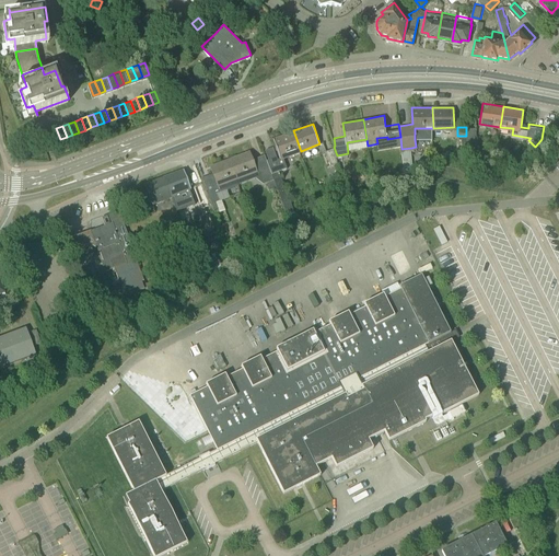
[(54,141),(60,139),(56,128),(50,130),(54,141)]
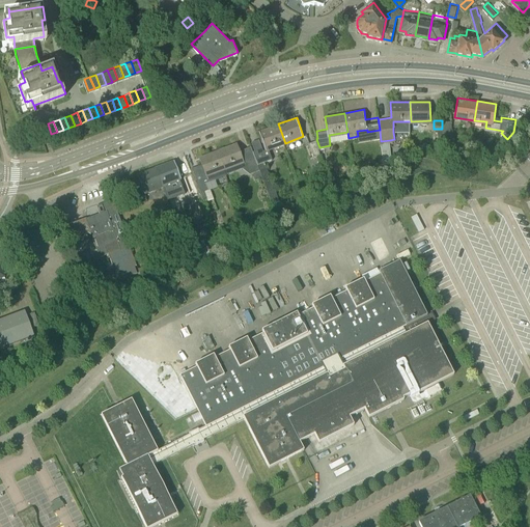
[(443,134),(452,134),(452,122),(443,122),(443,134)]
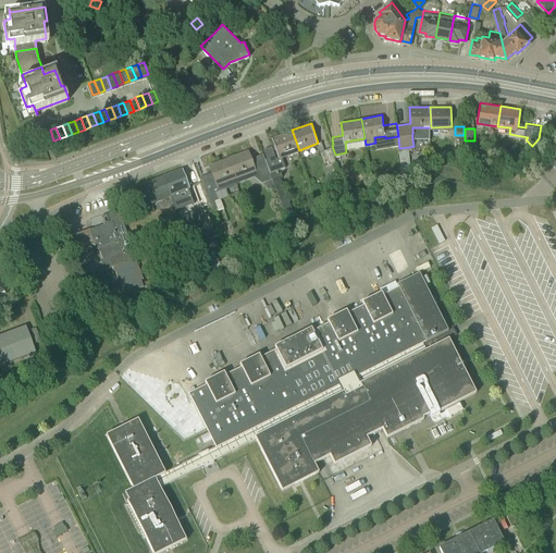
[(48,143),(53,140),(50,130),(44,132),(48,143)]
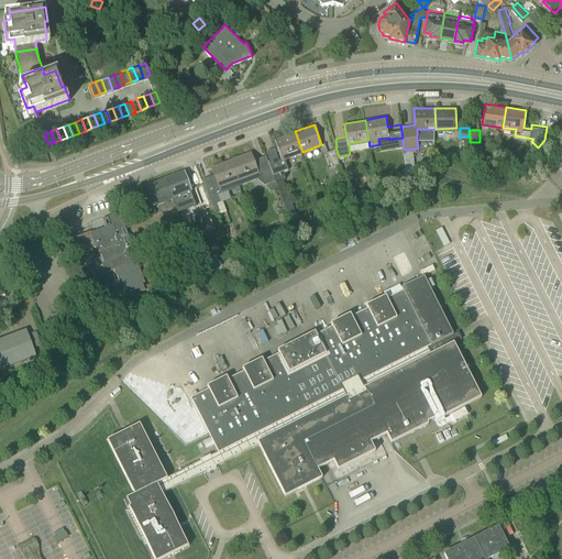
[(286,157),(302,152),(295,131),(275,139),(281,154),(270,159),(271,164),(276,177),(278,185),(286,204),(290,218),(298,215),(293,200),(282,170),(289,166),(286,157)]
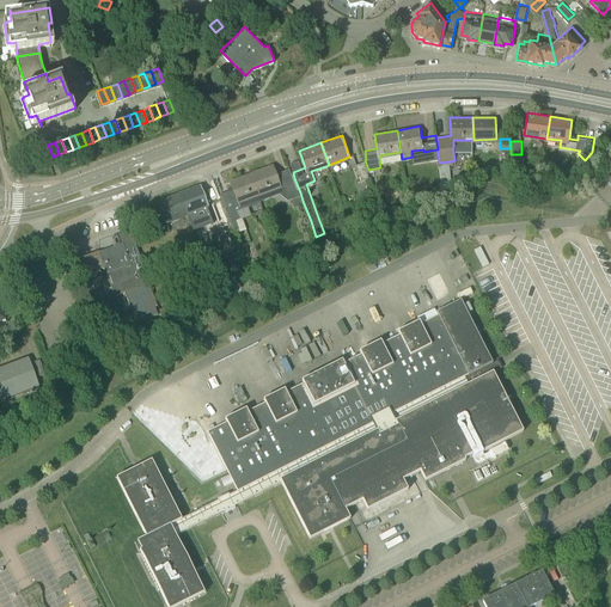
[(370,176),(368,170),(365,160),(356,163),(362,178),(370,176)]
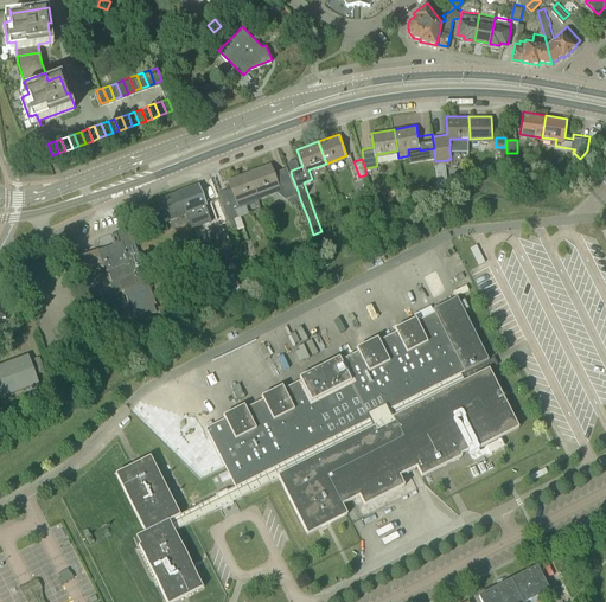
[(446,160),(435,161),(439,192),(448,187),(446,160)]
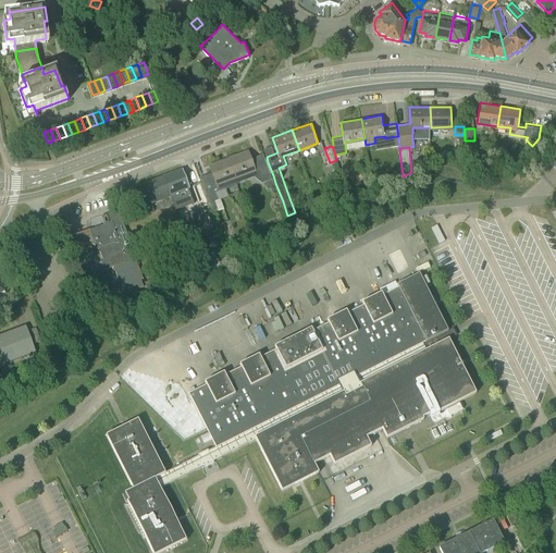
[(230,157),(237,176),(254,170),(256,169),(249,149),(230,157)]
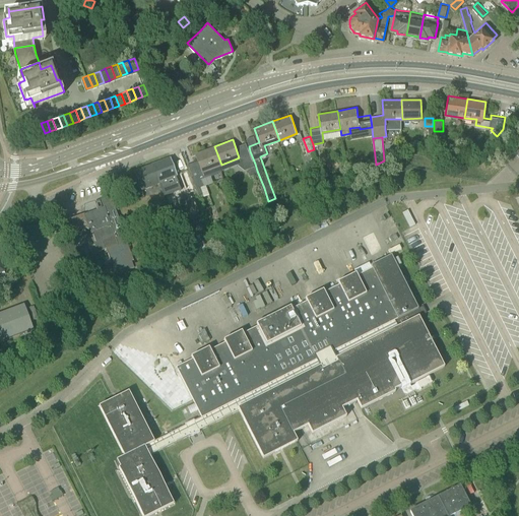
[(206,170),(221,165),(214,146),(196,153),(198,158),(200,164),(190,168),(190,170),(198,192),(198,193),(203,191),(200,185),(204,184),(201,177),(208,174),(206,170)]
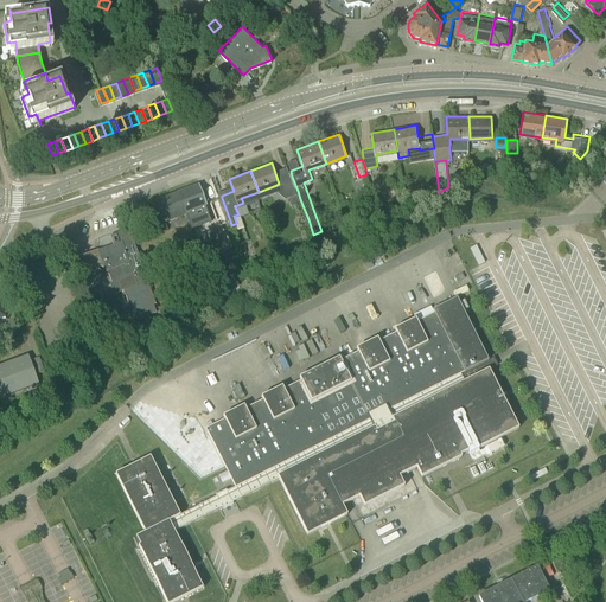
[(298,191),(292,177),(282,180),(288,194),(289,194),(298,191)]
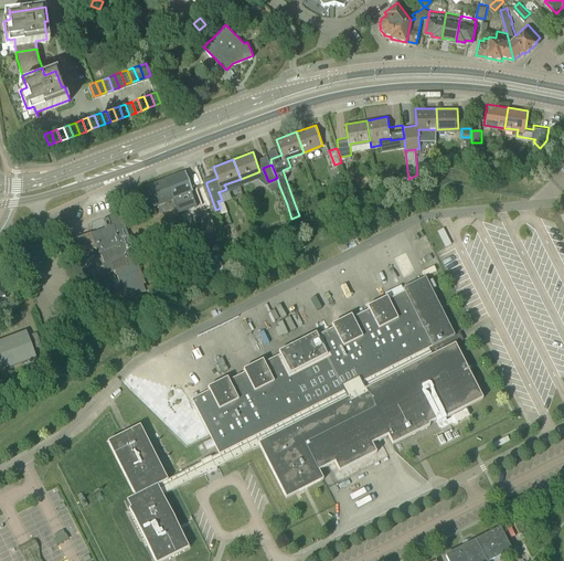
[(193,189),(187,169),(167,177),(174,197),(179,211),(199,204),(193,190),(193,189)]
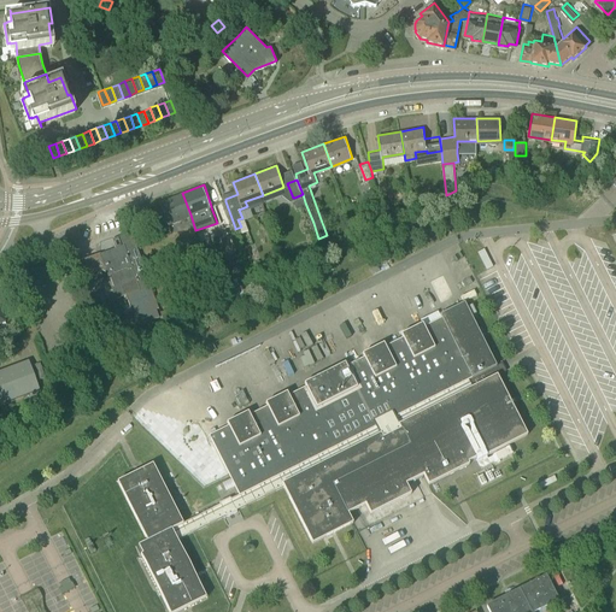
[(169,223),(191,215),(182,193),(160,201),(169,223)]
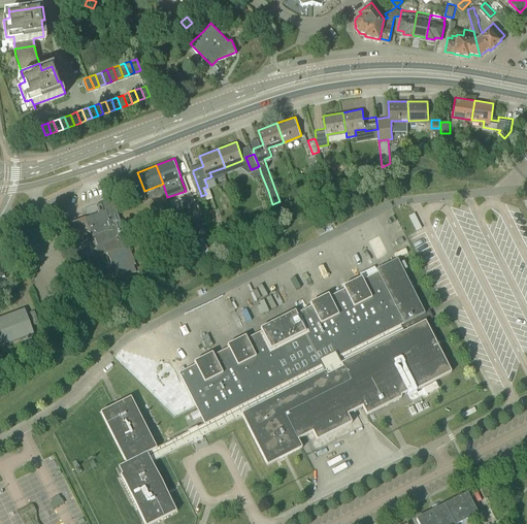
[(254,175),(261,173),(259,166),(252,169),(254,175)]
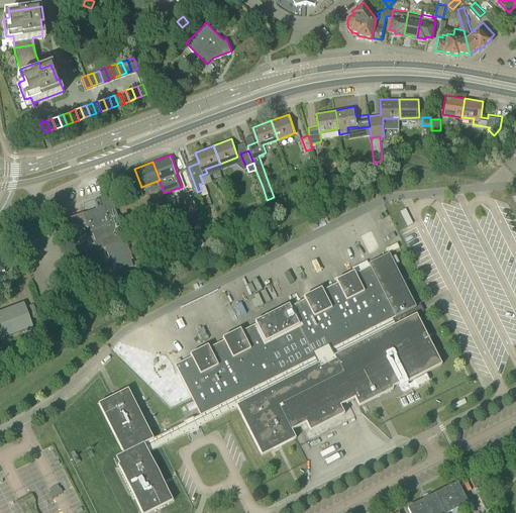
[(188,168),(179,171),(188,194),(197,191),(189,169),(188,168)]
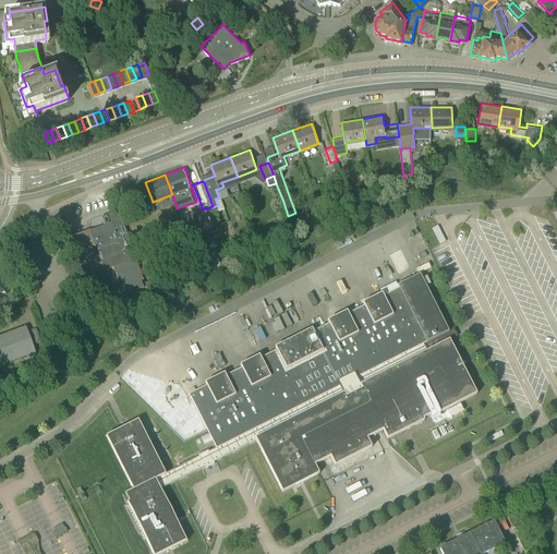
[(114,266),(122,263),(121,262),(137,256),(120,208),(109,213),(111,220),(89,229),(88,228),(70,235),(76,254),(94,249),(95,243),(97,243),(98,248),(100,248),(104,256),(101,257),(106,267),(114,264),(114,266)]
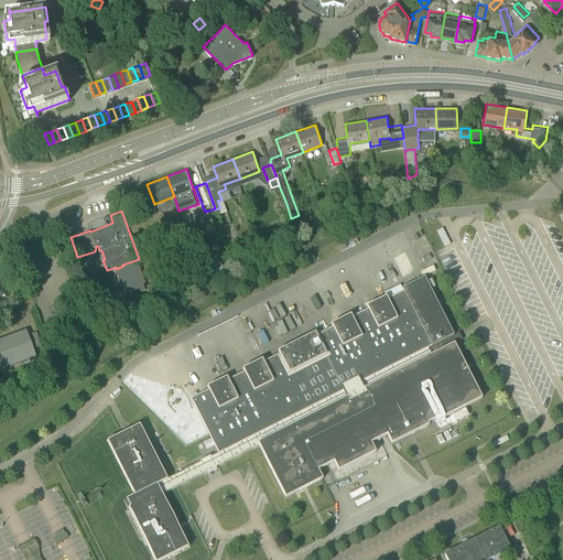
[(256,239),(245,249),(249,255),(261,245),(256,239)]
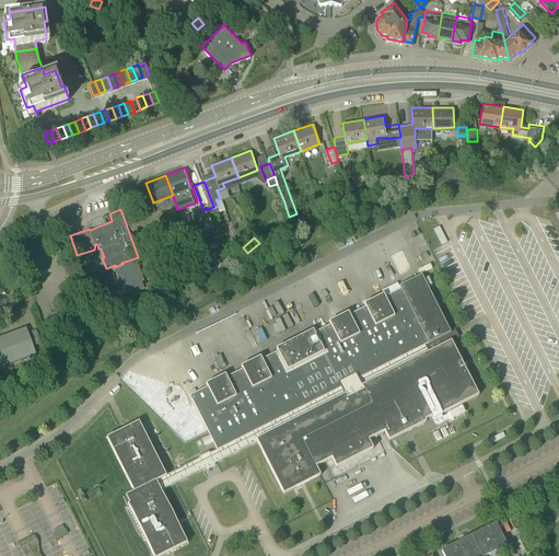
[(207,257),(210,266),(219,263),(216,255),(207,257)]
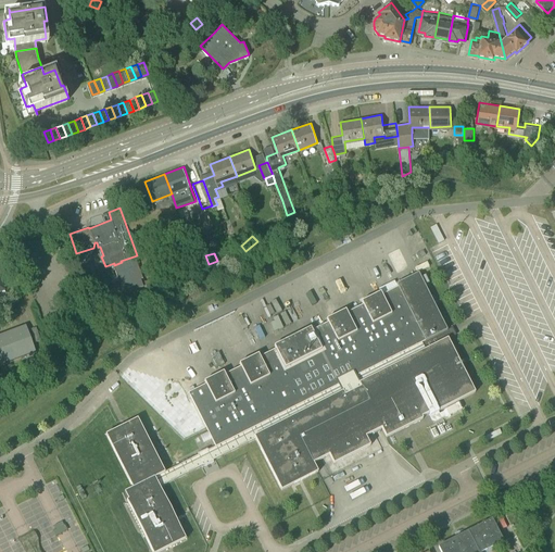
[(181,268),(187,266),(183,258),(177,260),(181,268)]
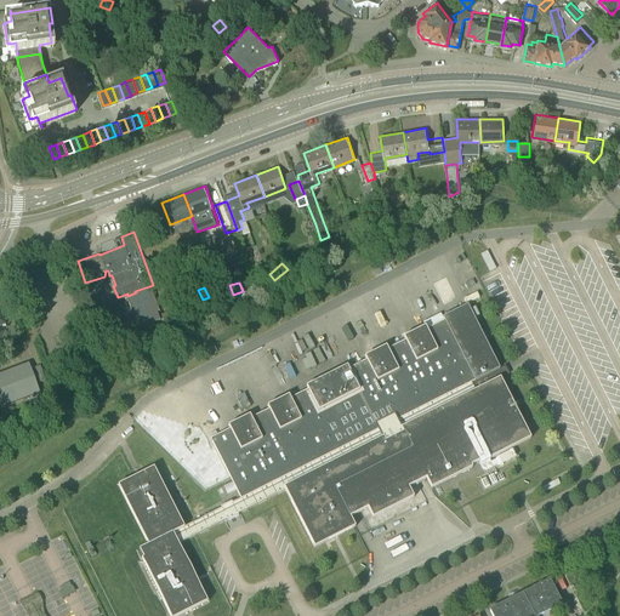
[(158,301),(148,304),(152,312),(160,308),(158,301)]
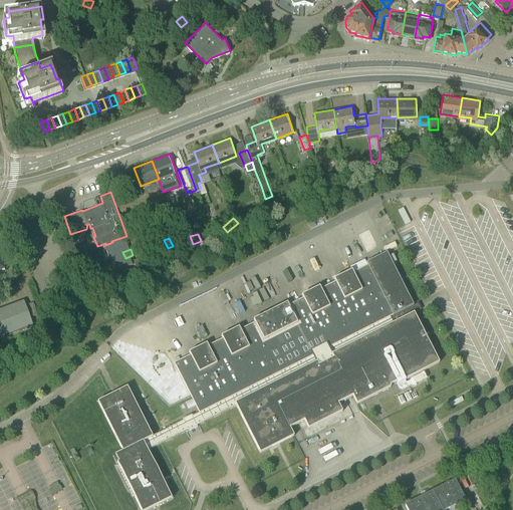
[(200,410),(193,414),(198,423),(200,422),(207,418),(237,402),(261,451),(270,446),(280,441),(294,434),(295,434),(290,425),(298,422),(305,418),(310,426),(343,409),(339,401),(346,397),(353,393),(358,402),(359,402),(364,399),(392,385),(391,383),(406,375),(407,377),(428,366),(441,359),(427,334),(416,312),(412,304),(415,302),(413,299),(388,250),(367,260),(369,263),(354,270),(353,267),(335,277),(336,279),(322,287),(320,284),(303,293),(304,295),(289,302),(288,300),(255,317),(256,319),(241,327),(240,325),(222,333),(223,335),(209,343),(208,340),(190,349),(191,352),(175,360),(192,393),(193,395),(200,410)]
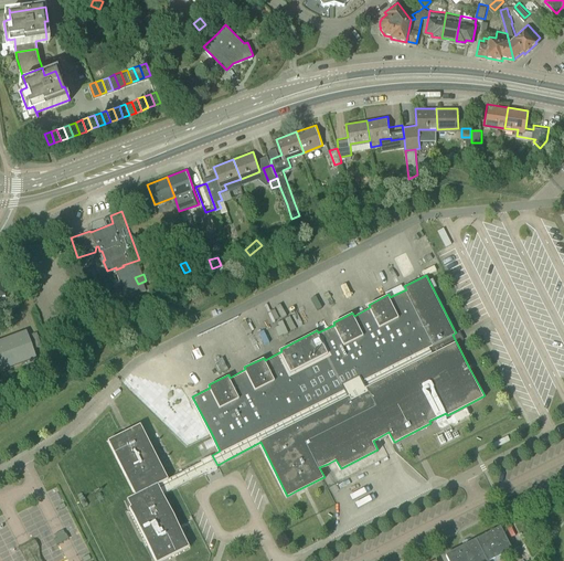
[(161,300),(159,294),(155,281),(148,284),(155,303),(161,300)]
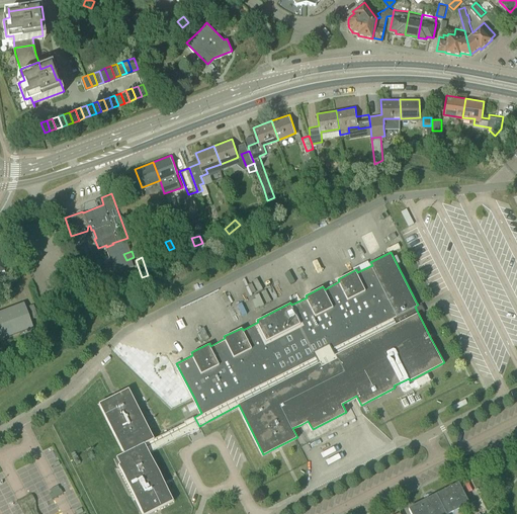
[(0,337),(35,324),(25,298),(0,308),(0,337)]
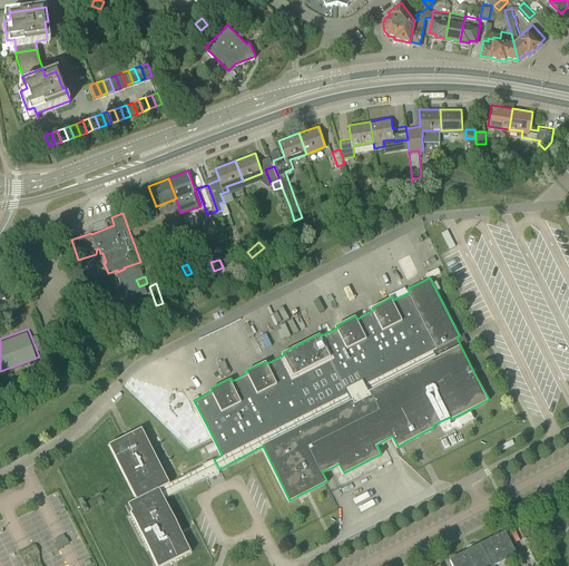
[(31,335),(36,348),(42,345),(38,332),(31,335)]
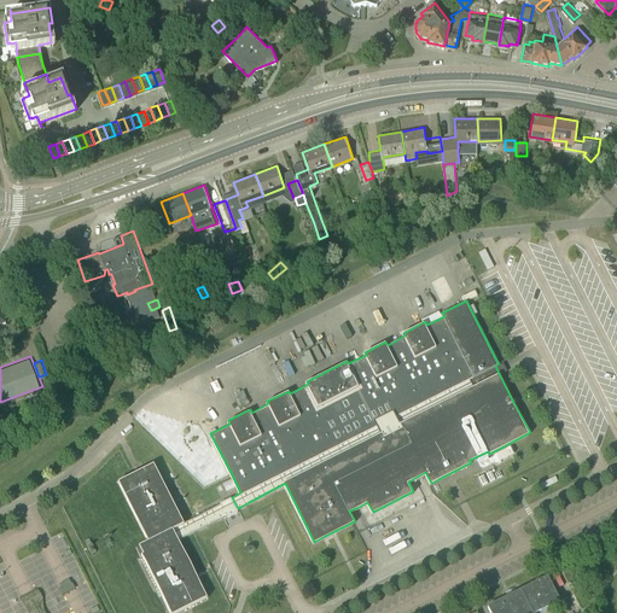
[(162,593),(168,606),(172,612),(187,606),(208,595),(196,573),(196,572),(185,552),(185,550),(184,549),(180,541),(179,538),(188,532),(195,530),(225,514),(227,513),(228,515),(238,509),(238,508),(232,497),(231,495),(221,501),(221,502),(219,503),(196,515),(195,515),(193,517),(184,521),(178,509),(174,501),(156,465),(153,462),(143,468),(134,472),(133,472),(118,480),(149,539),(139,544),(144,553),(143,553),(141,554),(162,593)]
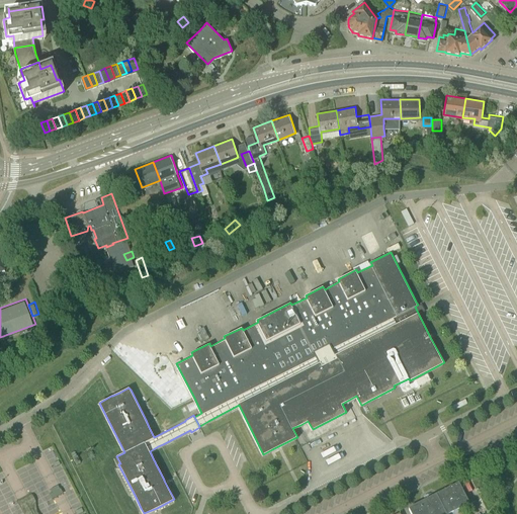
[(469,501),(459,481),(410,506),(413,513),(443,513),(446,513),(459,506),(469,501)]
